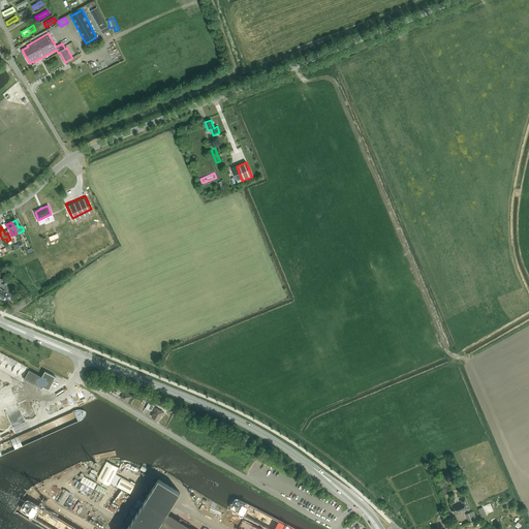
[(0,298),(8,302),(12,294),(16,287),(7,283),(8,281),(6,280),(4,284),(1,283),(2,280),(0,278),(0,298)]
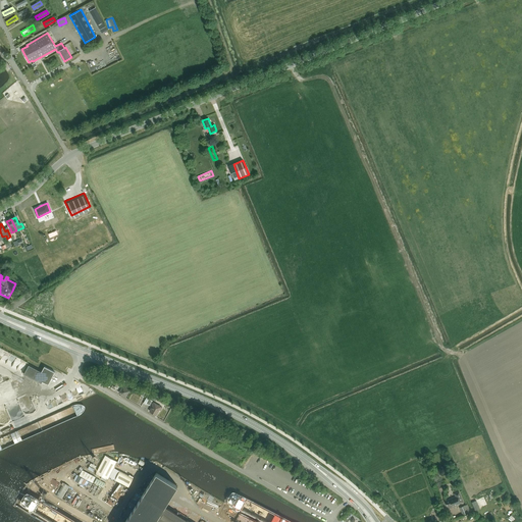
[(43,379),(49,382),(55,372),(44,366),(42,371),(29,365),(23,374),(42,383),(43,379)]
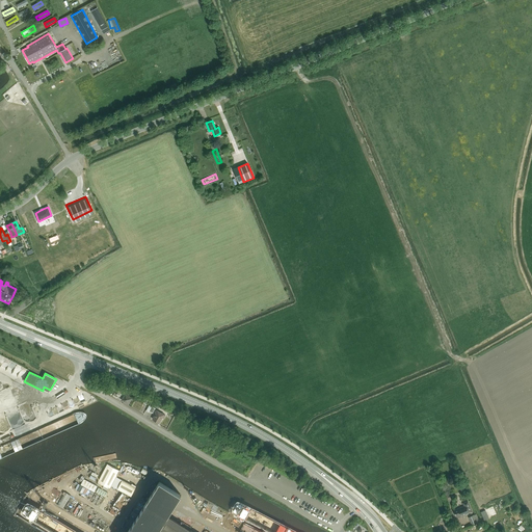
[(111,395),(117,383),(113,381),(107,393),(111,395)]
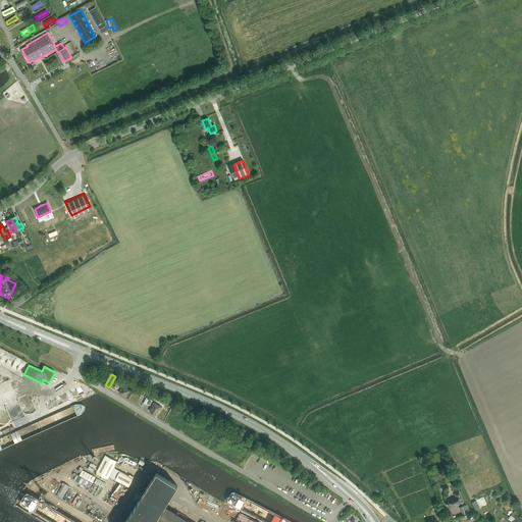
[(125,381),(121,379),(121,380),(117,378),(111,387),(115,390),(119,383),(122,385),(125,381)]
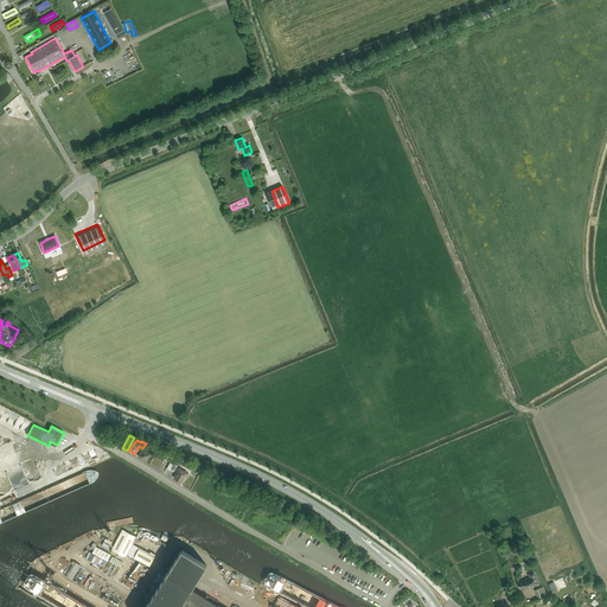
[(139,457),(146,461),(151,454),(148,453),(151,449),(147,447),(145,452),(142,449),(139,457)]
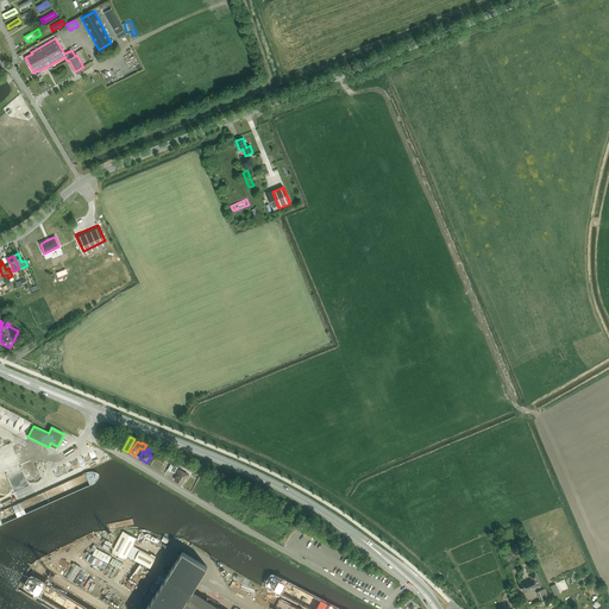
[(186,478),(188,479),(189,476),(179,469),(177,472),(179,473),(175,479),(182,484),(186,478)]
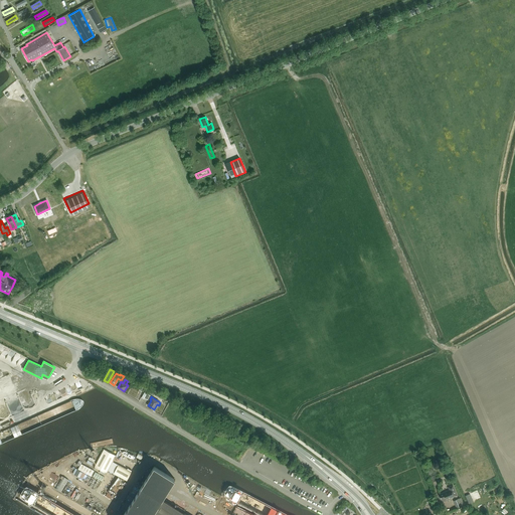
[(0,419),(0,420),(12,415),(6,404),(0,406),(0,419)]
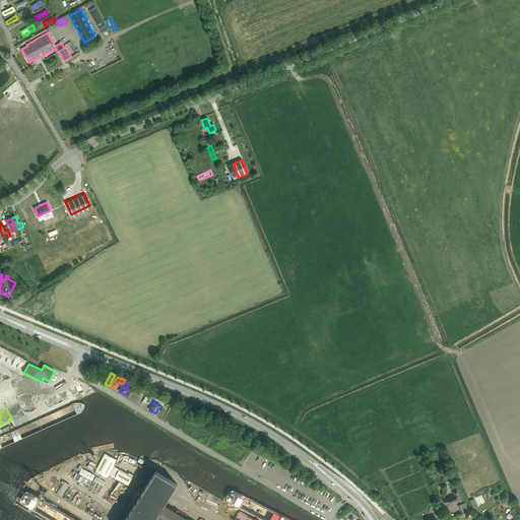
[(99,465),(95,471),(107,477),(109,474),(110,471),(113,466),(117,459),(105,453),(99,465)]
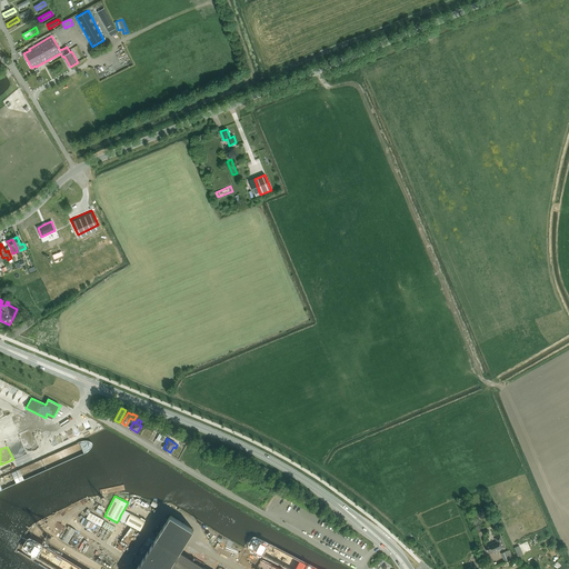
[(120,516),(119,519),(126,522),(140,530),(145,521),(130,513),(123,510),(120,516)]
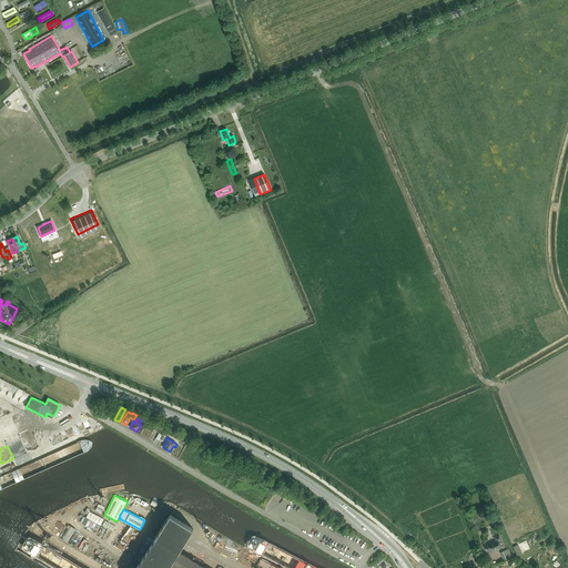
[(90,511),(87,517),(101,525),(104,519),(90,511)]
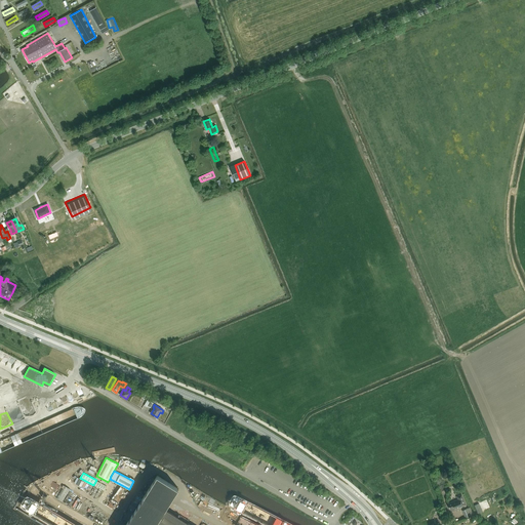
[(190,524),(165,510),(178,488),(158,475),(143,499),(137,508),(126,524),(190,524)]
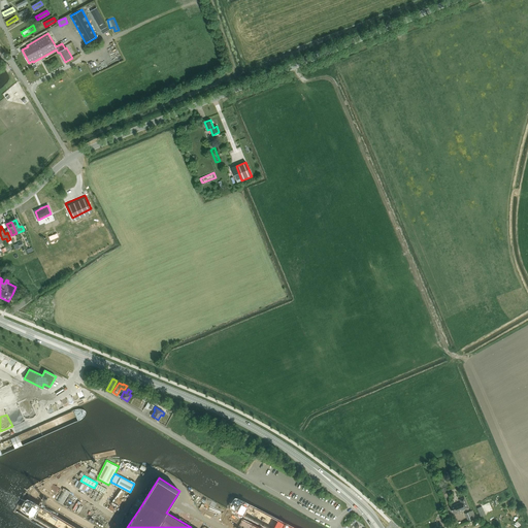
[(79,482),(76,487),(87,492),(90,487),(79,482)]
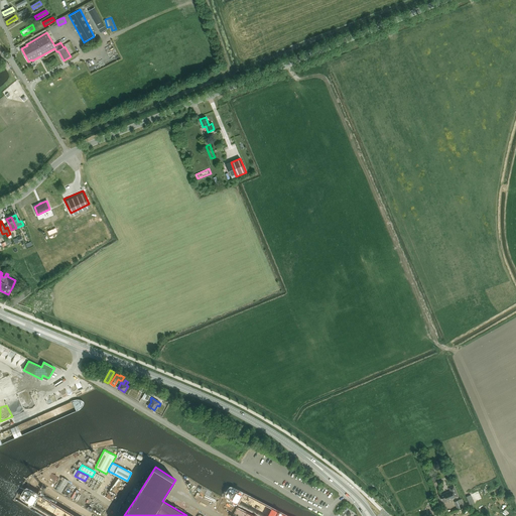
[(104,478),(96,473),(93,478),(102,482),(104,478)]
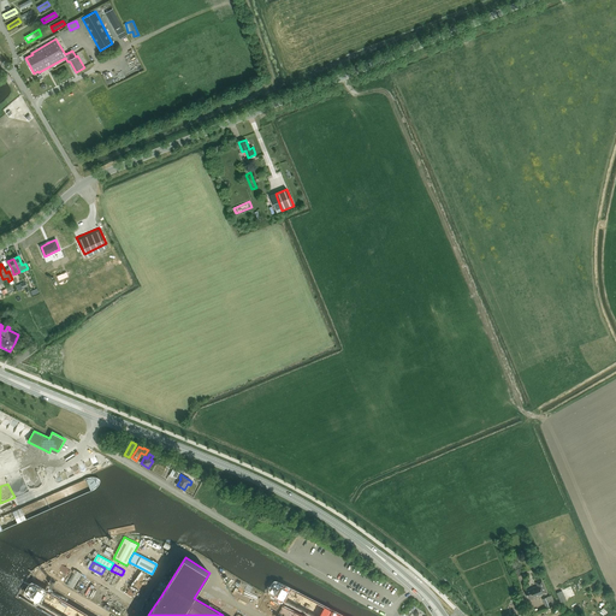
[(73,588),(82,574),(75,569),(66,584),(73,588)]
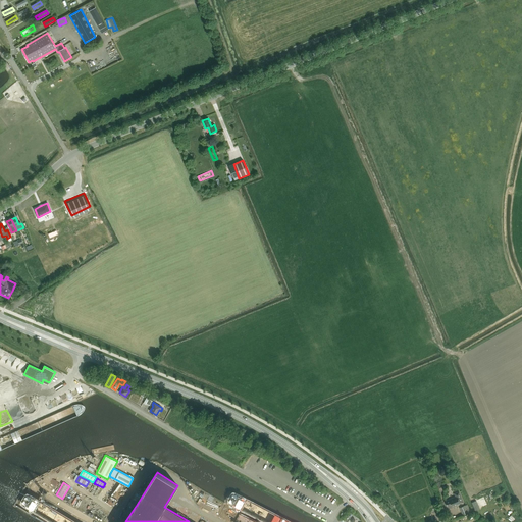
[(113,504),(118,494),(122,497),(128,487),(119,482),(108,501),(113,504)]
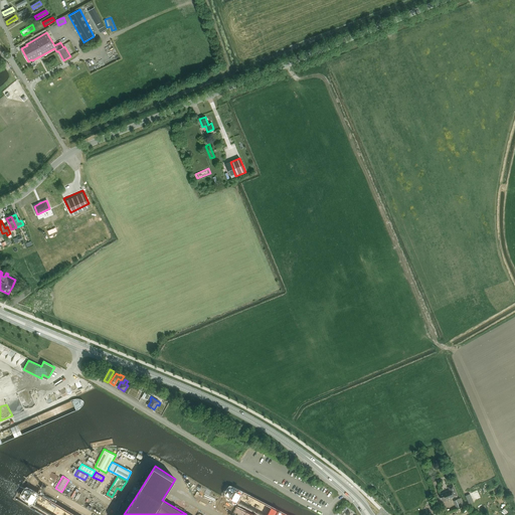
[(448,491),(439,494),(441,499),(445,498),(446,500),(451,498),(450,498),(452,497),(453,497),(457,495),(453,485),(448,487),(450,491),(448,492),(448,491)]
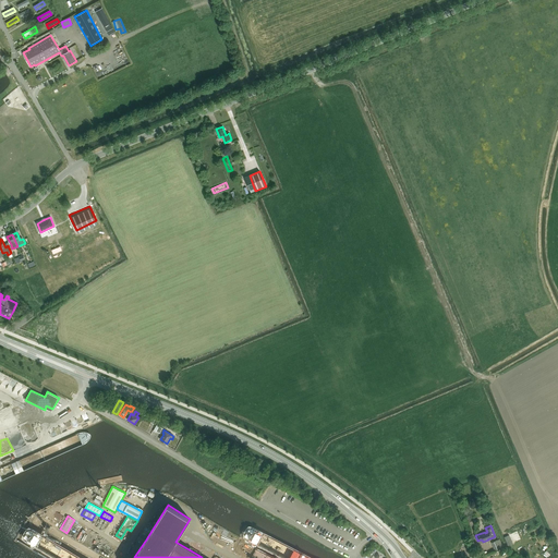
[(83,557),(47,537),(41,547),(59,557),(83,557)]
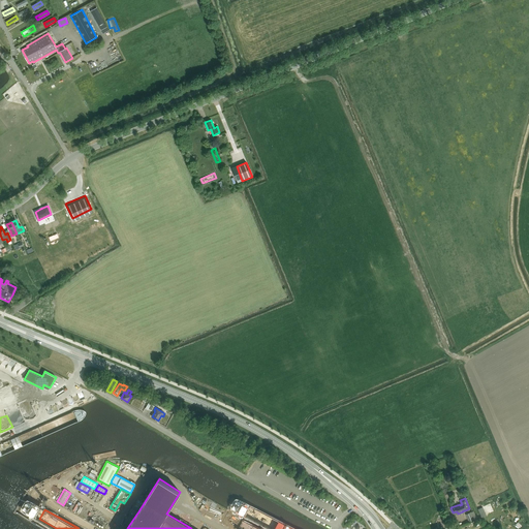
[(474,510),(466,515),(469,522),(477,519),(474,510)]
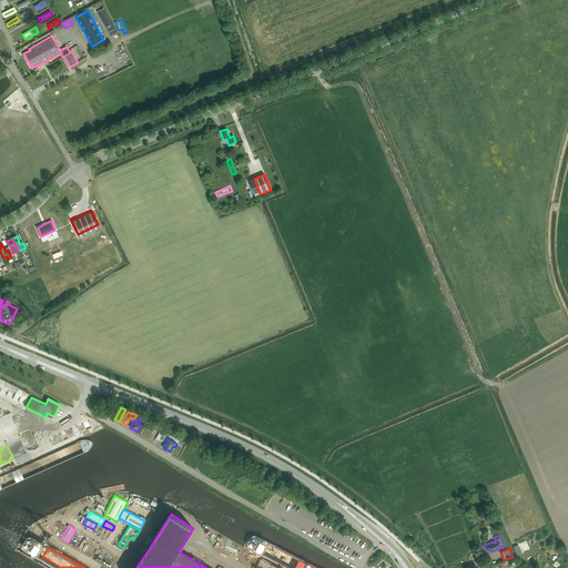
[(236,559),(243,563),(244,560),(247,561),(250,557),(240,553),(236,559)]
